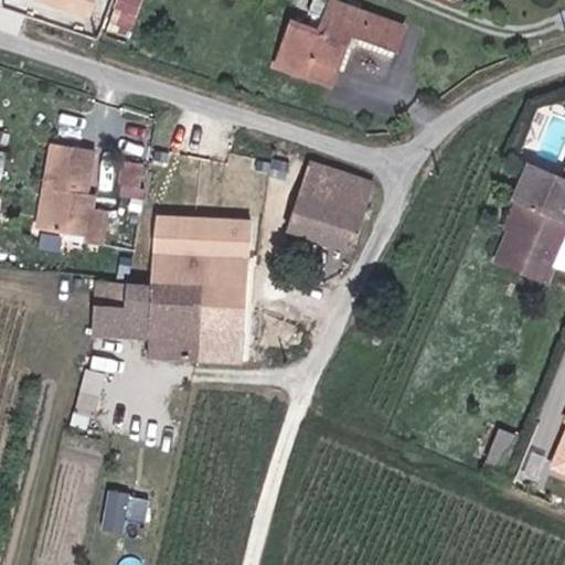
[(56,0),(97,14),(103,0),(56,0)]
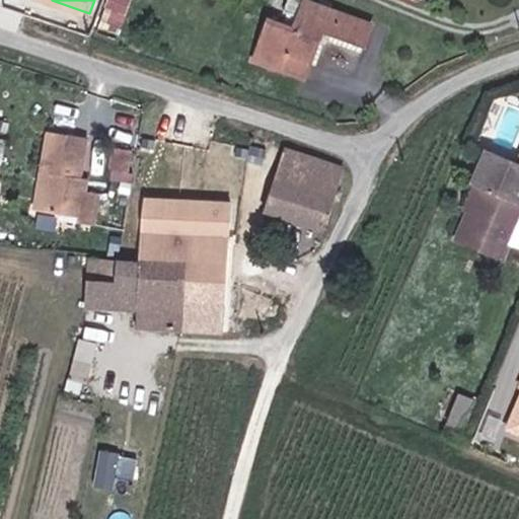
[(298,18),(304,1),(301,0),(287,0),(283,12),(298,18)]
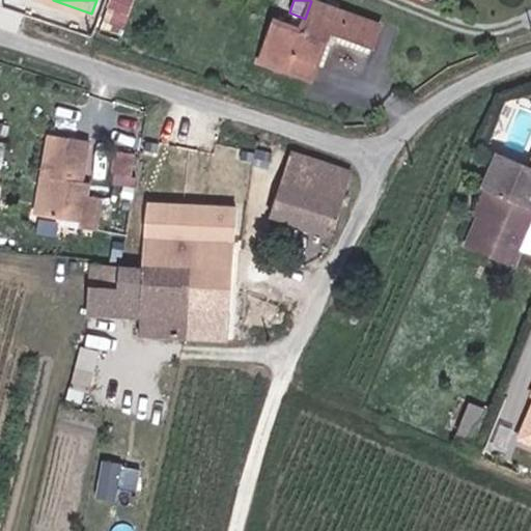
[(381,26),(311,1),(305,19),(301,30),(275,21),(259,62),(311,82),(316,67),(330,32),(372,48),(381,26)]
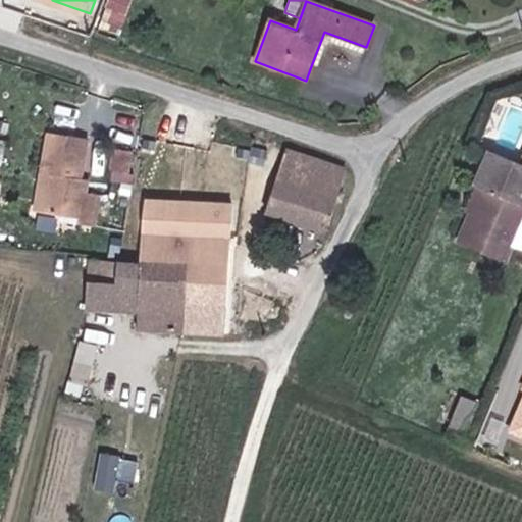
[(98,28),(118,36),(124,20),(103,12),(98,28)]
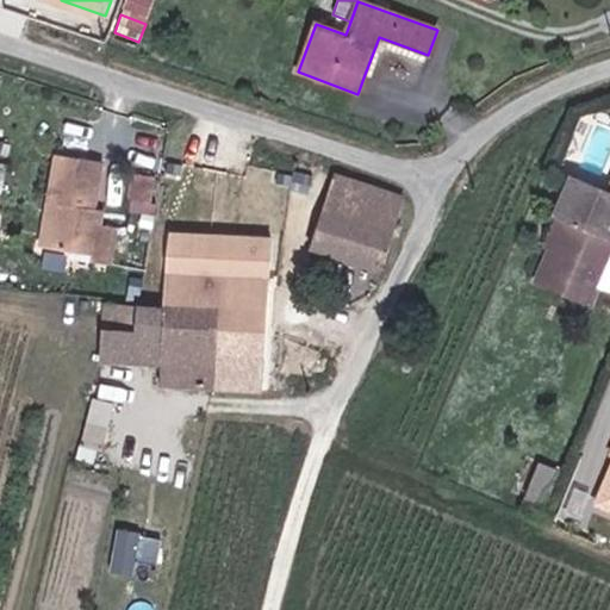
[(424,64),(428,55),(379,37),(363,78),(373,80),(384,49),(424,64)]
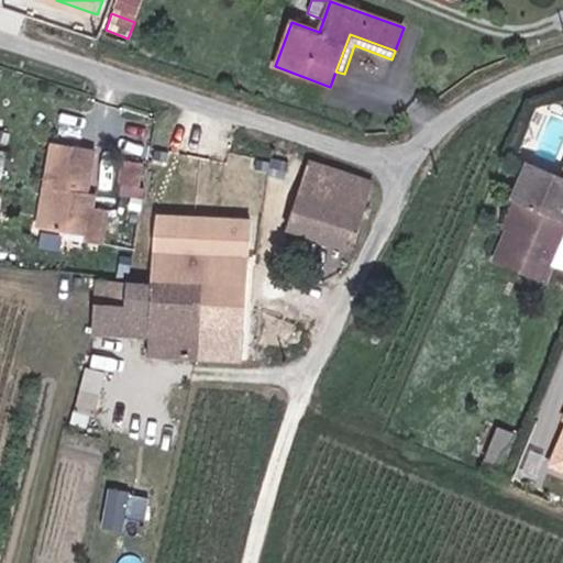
[(53,189),(46,231),(84,238),(84,242),(101,245),(107,210),(92,208),(94,196),(86,194),(94,151),(52,144),(45,188),(53,189)]
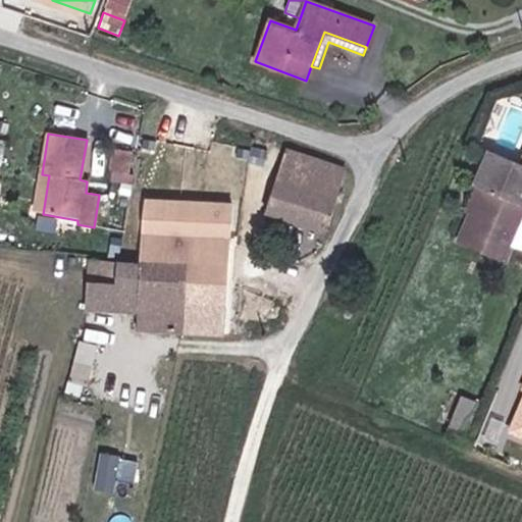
[(115,151),(112,173),(129,175),(133,153),(115,151)]
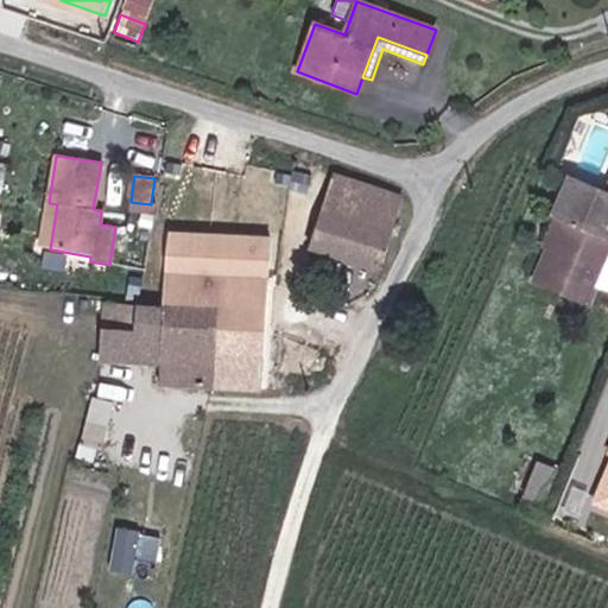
[(309,247),(378,272),(401,200),(331,177),(309,247)]
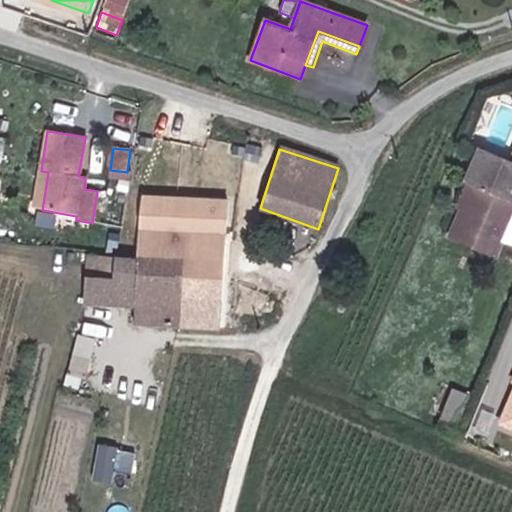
[(511,155),(509,162),(479,149),(466,178),(472,181),(448,236),(493,255),(511,212),(511,155)]
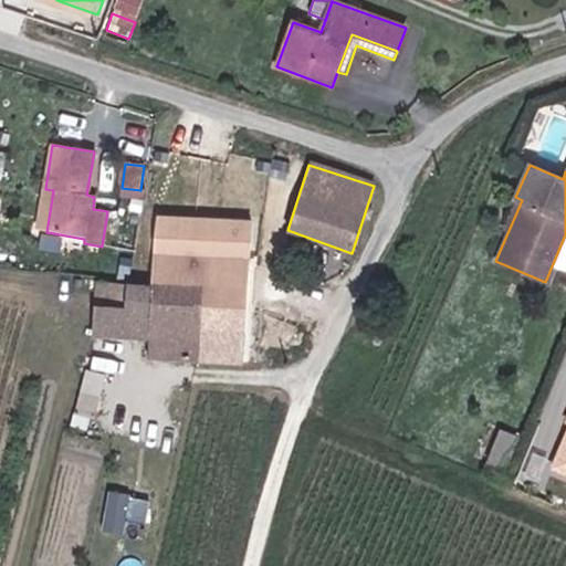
[(53,190),(45,189),(38,231),(46,232),(53,190)]
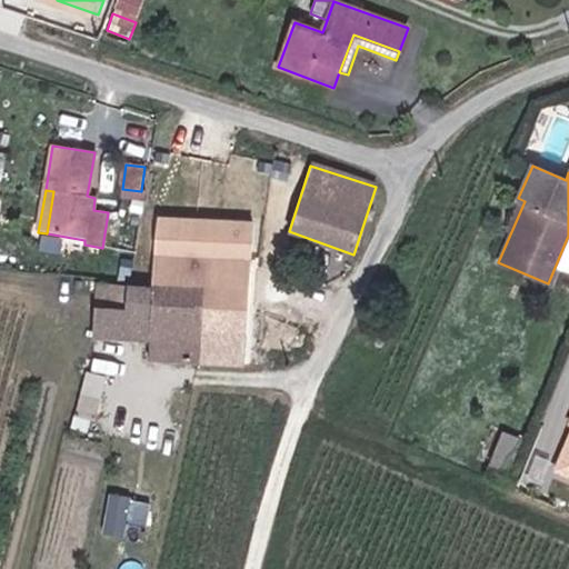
[(157,218),(152,286),(205,289),(201,362),(245,366),(252,225),(157,218)]
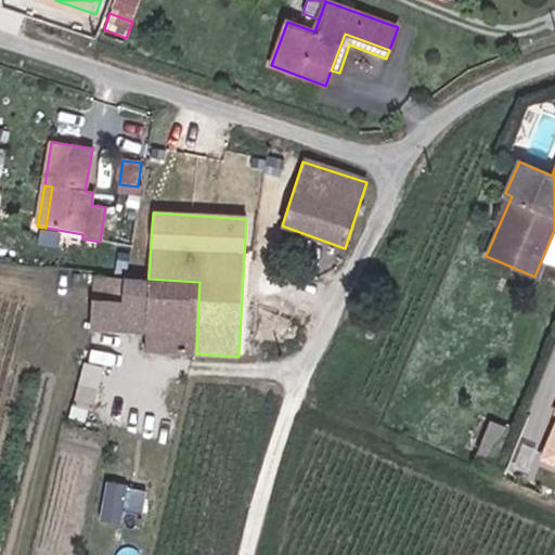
[(199,282),(149,279),(91,276),(89,330),(145,332),(144,351),(196,353),(199,282)]
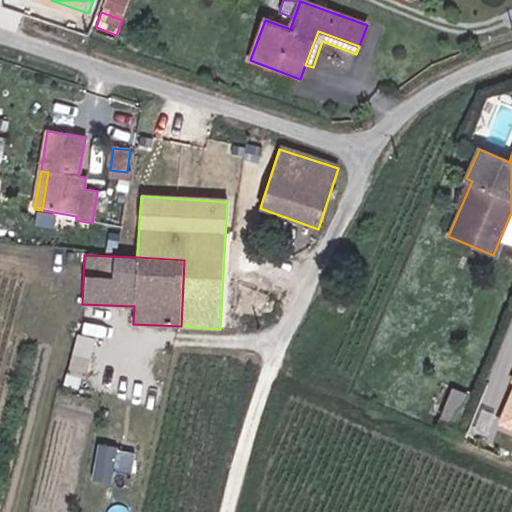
[(77,337),(66,383),(65,385),(71,387),(74,376),(85,378),(94,341),(77,337)]
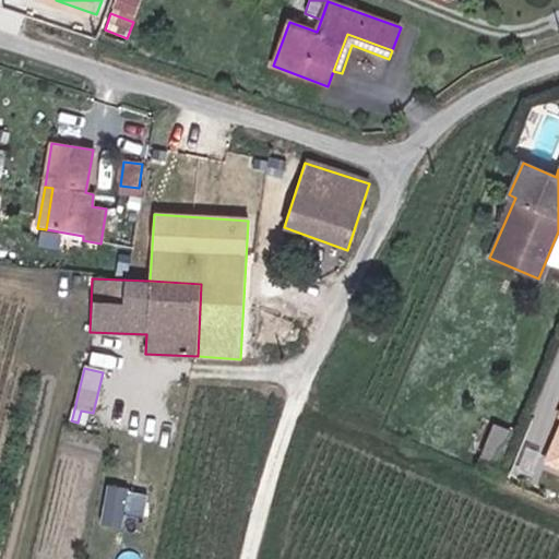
[(558,421),(546,460),(558,464),(558,421)]
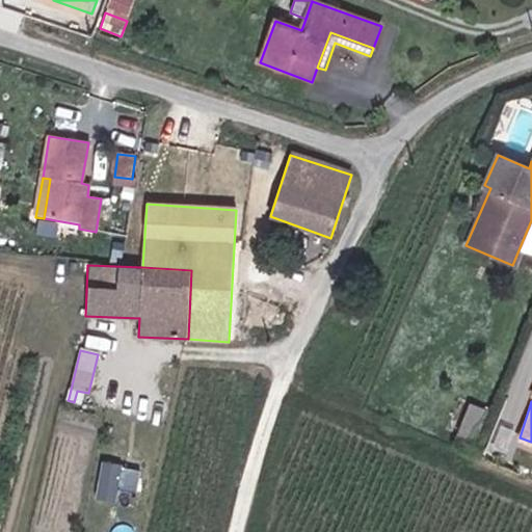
[(472,404),(458,435),(474,442),(486,411),(472,404)]
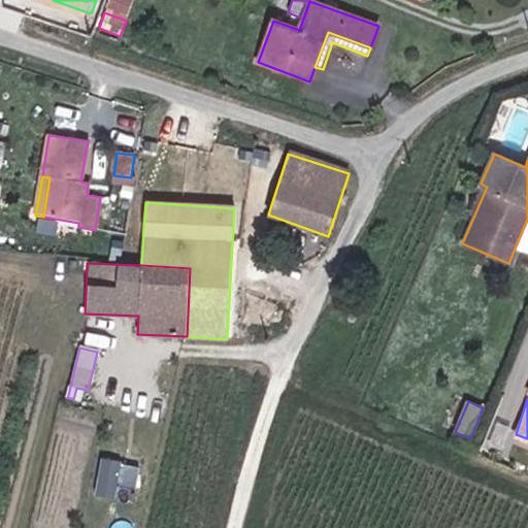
[(99,492),(122,494),(122,482),(140,483),(142,459),(102,457),(99,492)]
